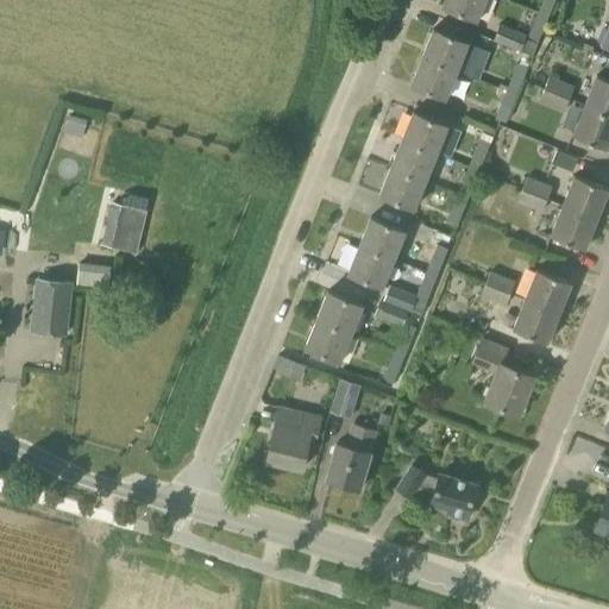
[(476,20),(484,0),(444,0),(441,6),(476,20)]
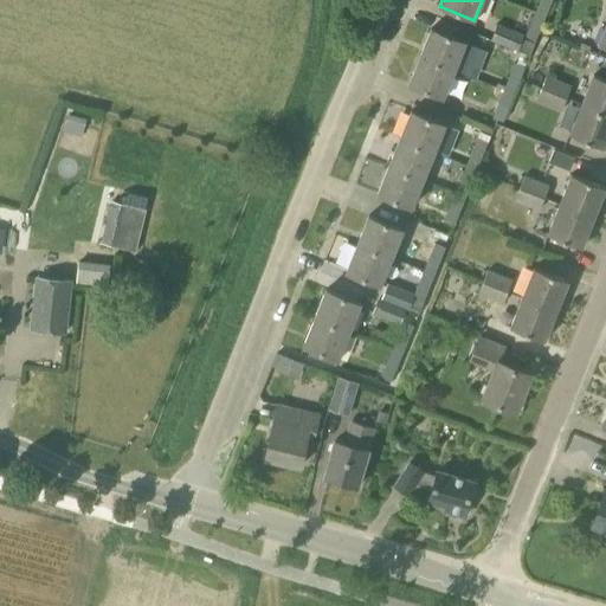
[(535,12),(545,17),(550,0),(537,0),(534,12),(535,12)]
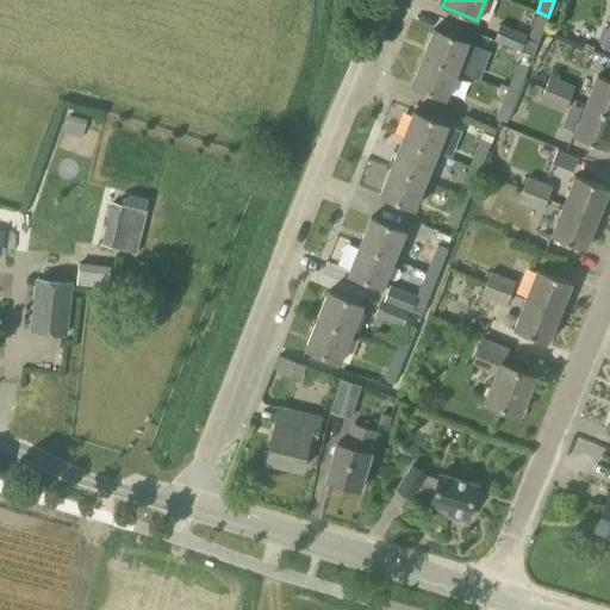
[(539,12),(531,30),(541,35),(548,17),(539,12)]
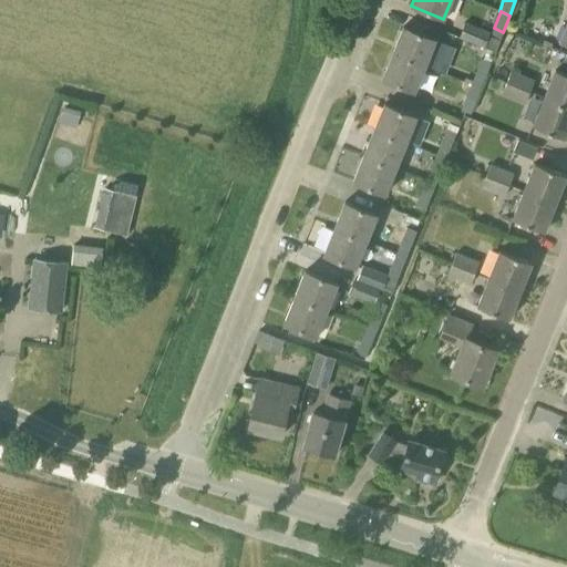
[(464,22),(459,37),(483,47),(495,51),(500,40),(487,35),(490,32),(464,22)]
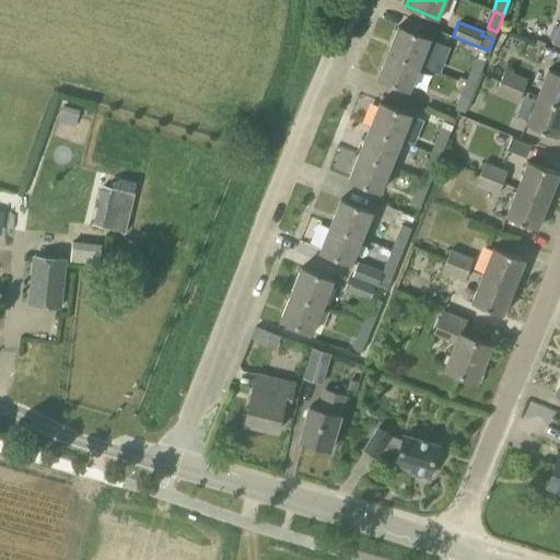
[(387,53),(419,65),(430,39),(397,26),(387,53)]
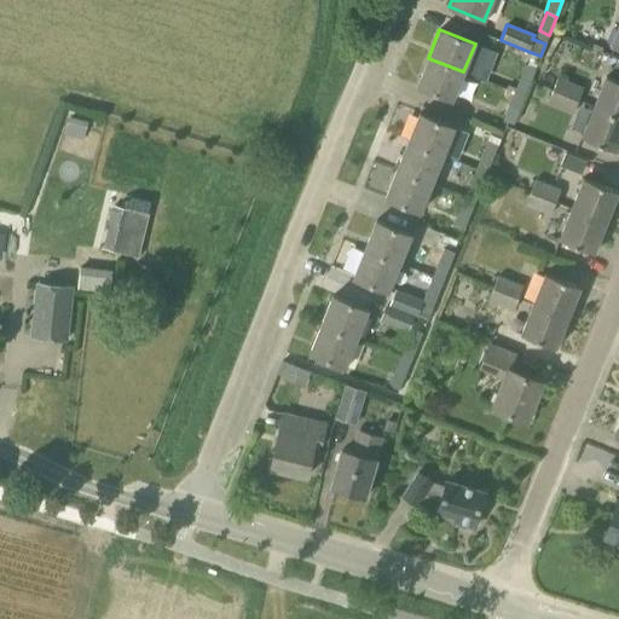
[(452,100),(463,71),(428,58),(416,87),(452,100)]
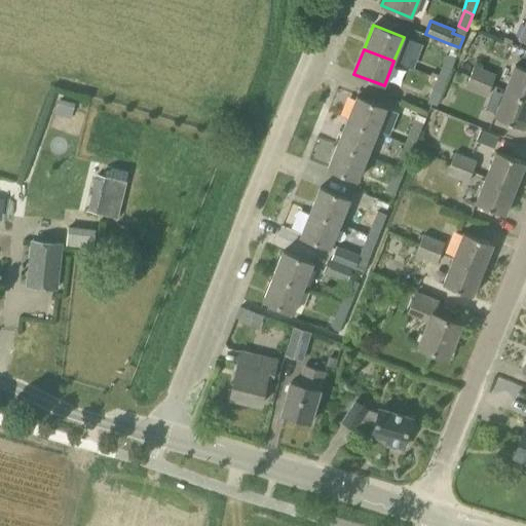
[(451,68),(455,59),(446,54),(437,78),(446,81),(451,68)]
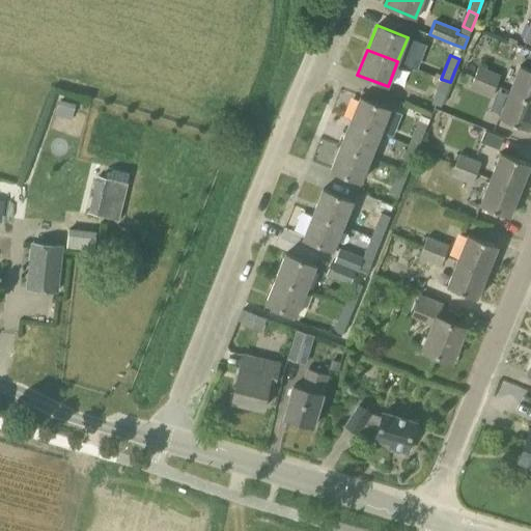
[(509,91),(530,100),(530,70),(520,65),(509,91)]
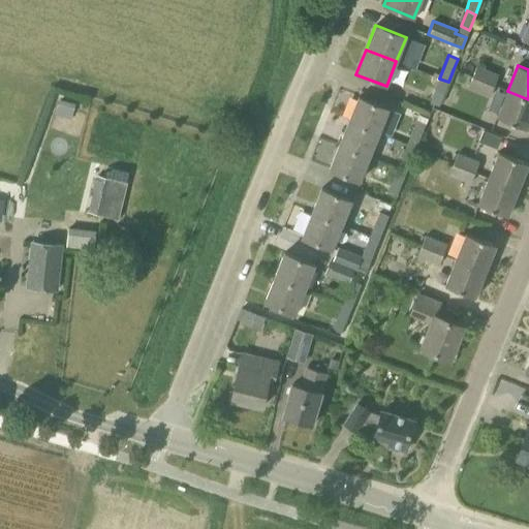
[(472,78),(494,86),(498,74),(476,66),(472,78)]
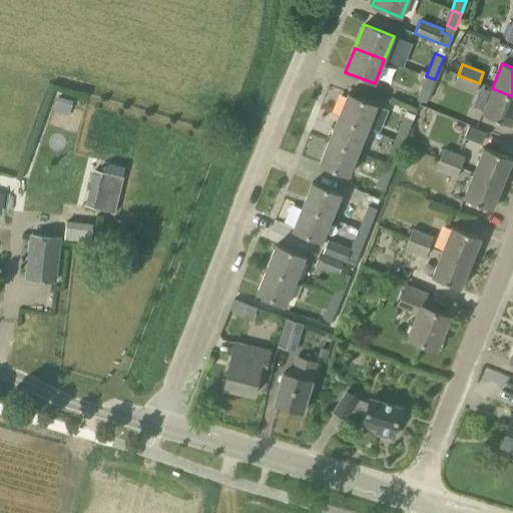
[(474,94),(479,83),(458,75),(453,86),(474,94)]
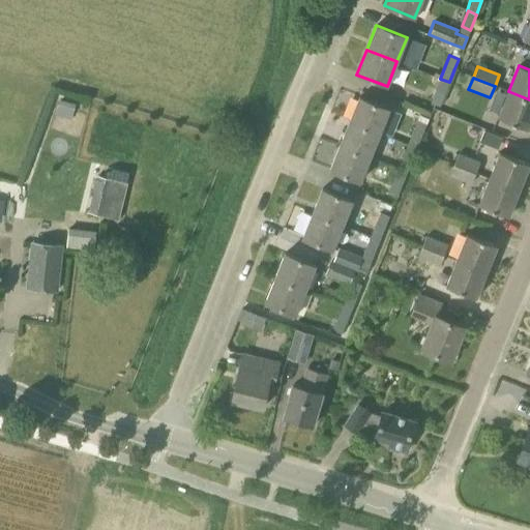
[(439,107),(449,82),(440,79),(430,104),(439,107)]
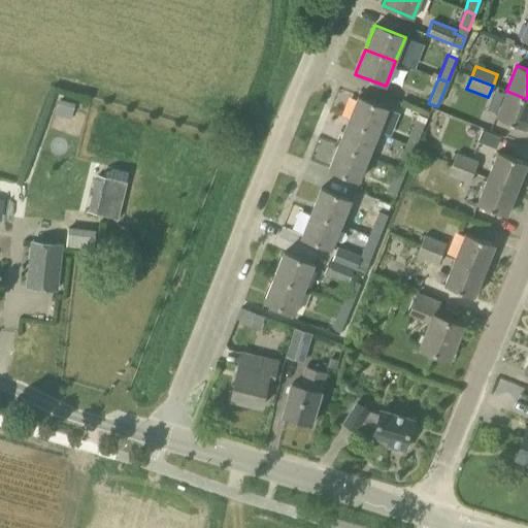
[(526,129),(527,123),(527,99),(506,91),(496,118),(526,129)]
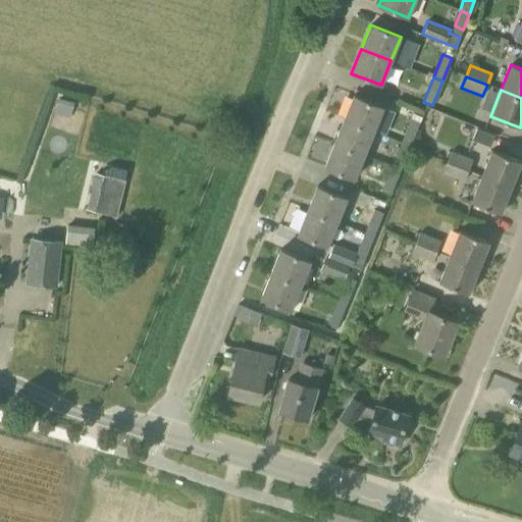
[(344,119),(373,132),(382,107),(353,96),(344,119)]
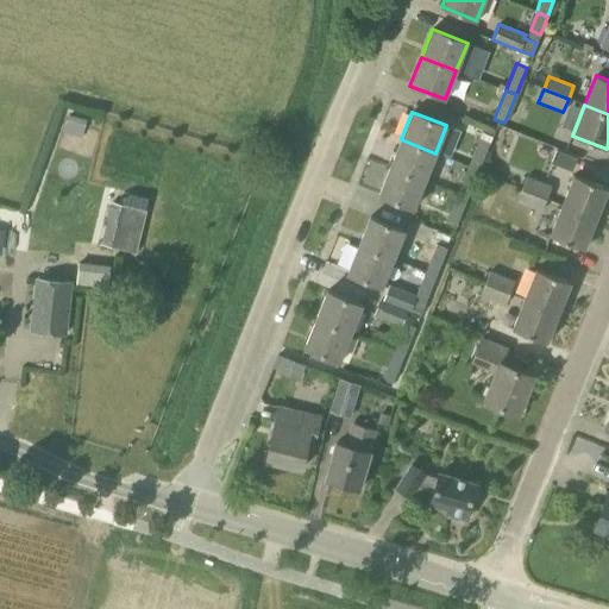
[(83,130),(86,121),(67,117),(64,124),(83,130)]
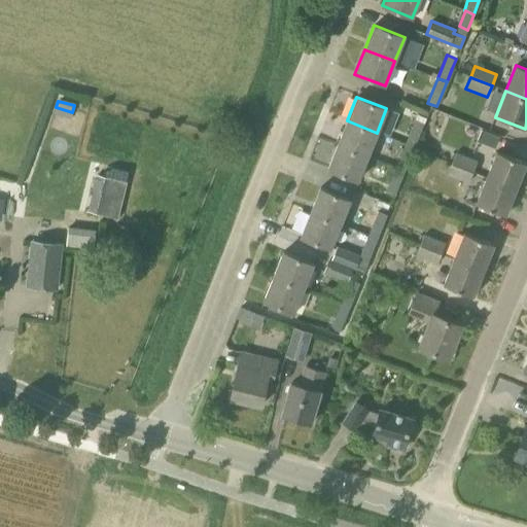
[(366,156),(377,133),(347,120),(338,144),(366,156)]
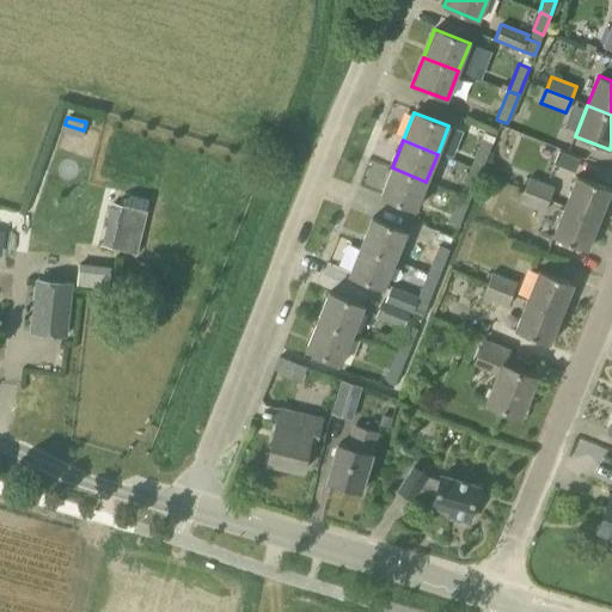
[(470,167),(479,171),(491,145),(481,140),(470,167)]
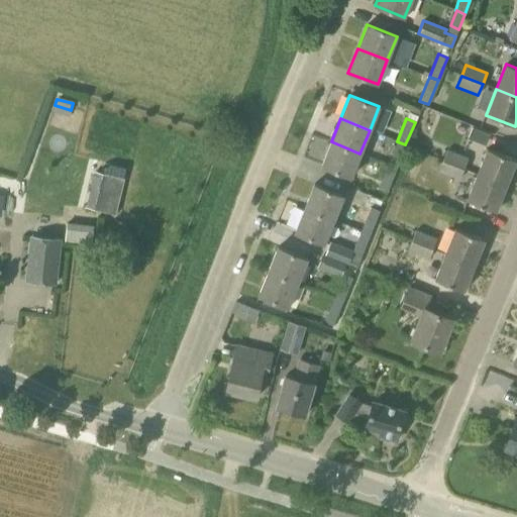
[(486,146),(490,134),(472,127),(467,138),(486,146)]
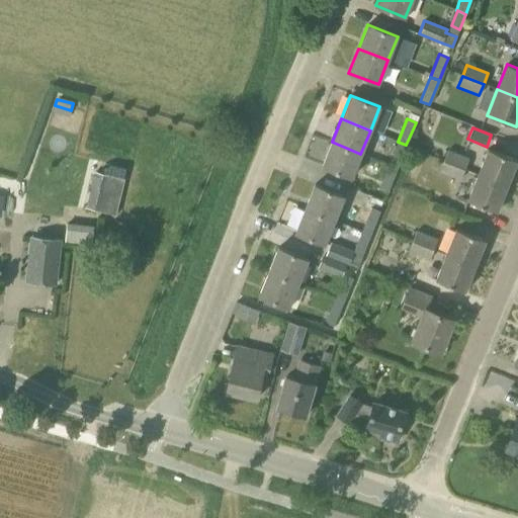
[(351,177),(360,154),(332,142),(322,166),(351,177)]
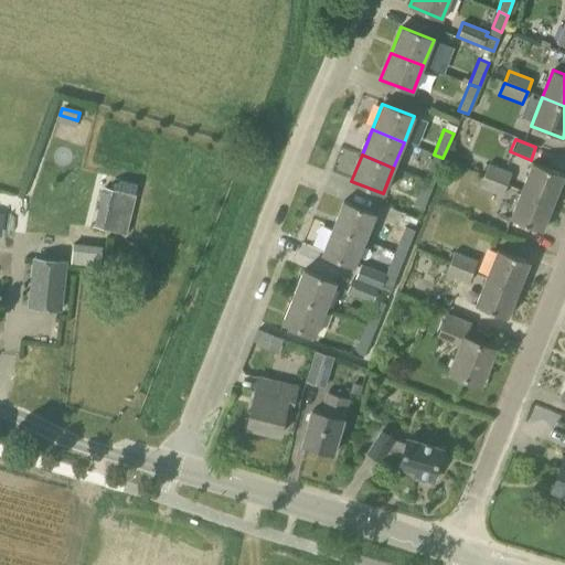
[(433,183),(443,158),(434,155),(423,179),(433,183)]
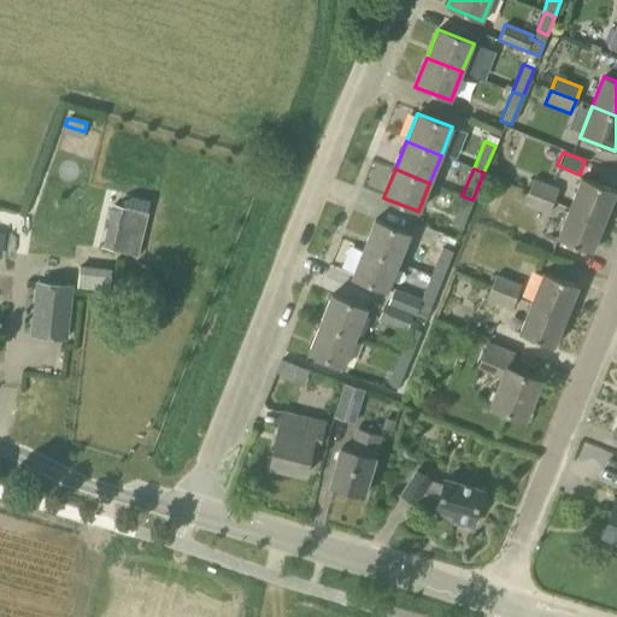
[(569,209),(603,222),(616,192),(581,177),(569,209)]
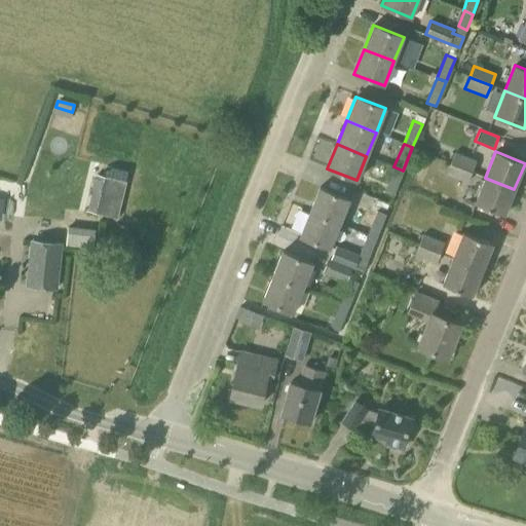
[(449,162),(471,172),(475,160),(453,152),(449,162)]
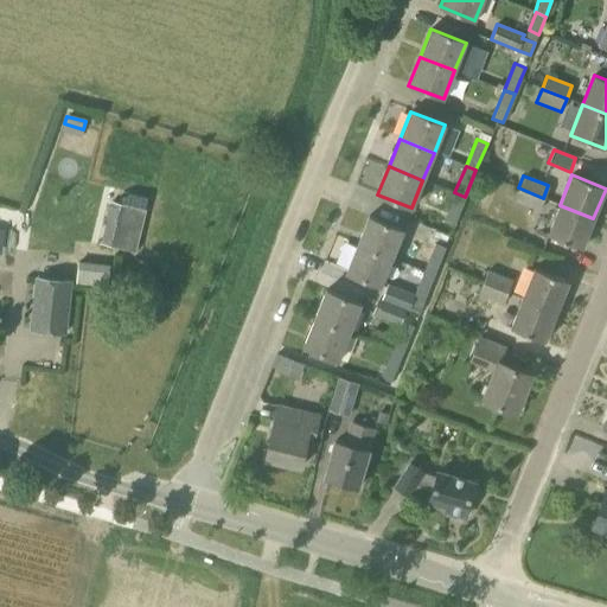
[(538,211),(543,198),(518,187),(512,202),(538,211)]
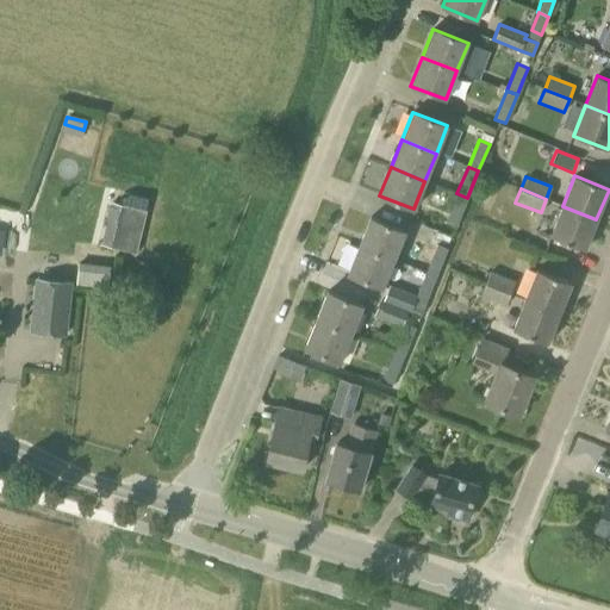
[(455,225),(467,198),(456,193),(446,222),(455,225)]
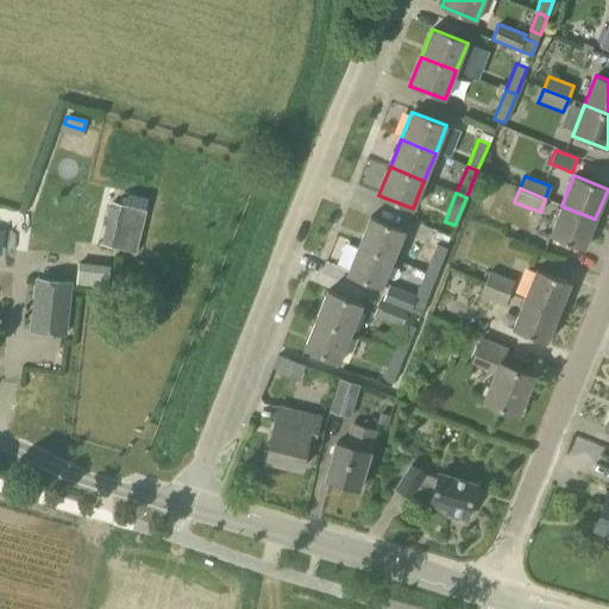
[(583,249),(595,219),(562,206),(550,236),(583,249)]
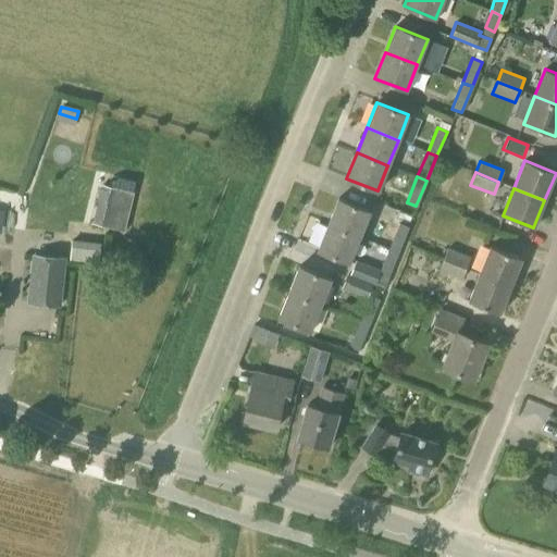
[(327,224),(359,237),(370,211),(337,198),(327,224)]
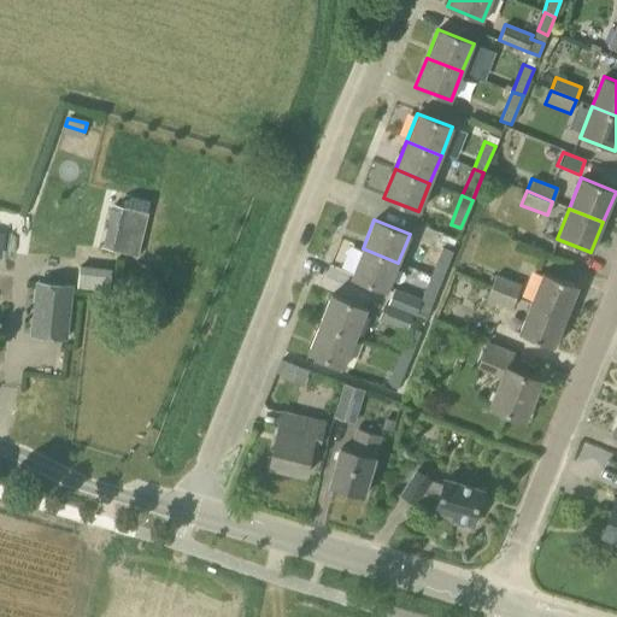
[(118,252),(123,229),(106,225),(101,248),(118,252)]
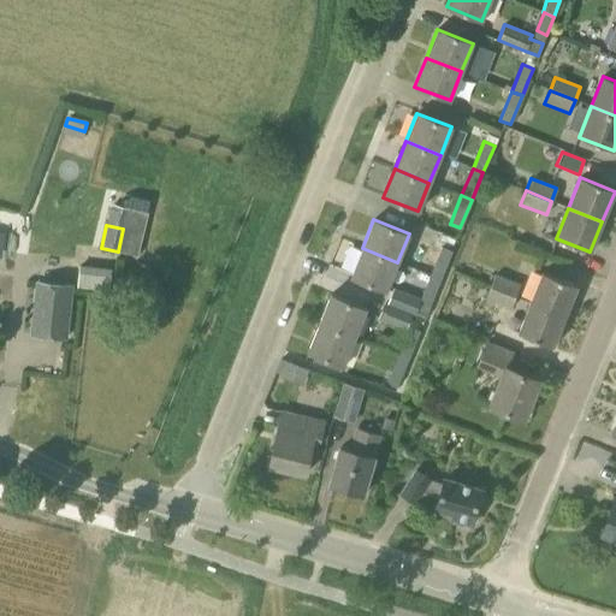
[(440,247),(433,266),(444,271),(452,252),(440,247)]
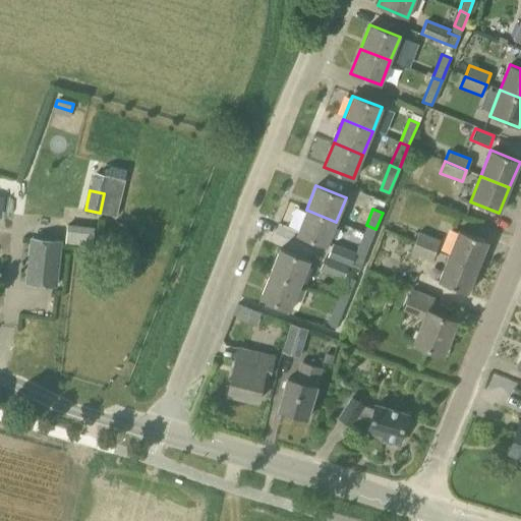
[(326,245),(336,222),(306,210),(296,234),(326,245)]
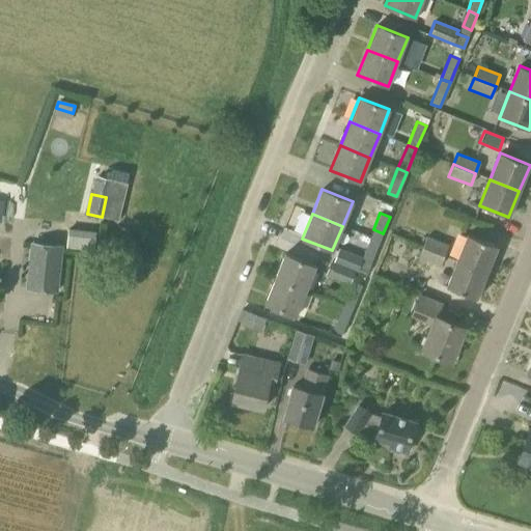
[(68,228),(66,249),(93,252),(95,231),(68,228)]
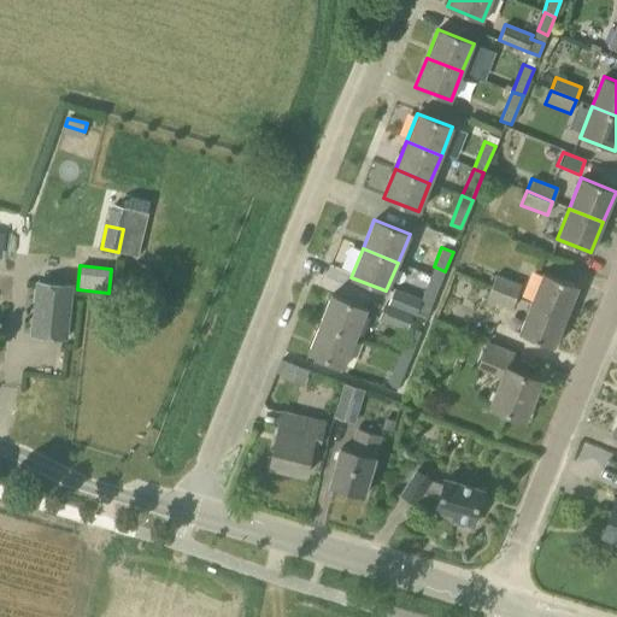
[(530,303),(565,317),(577,286),(542,272),(530,303)]
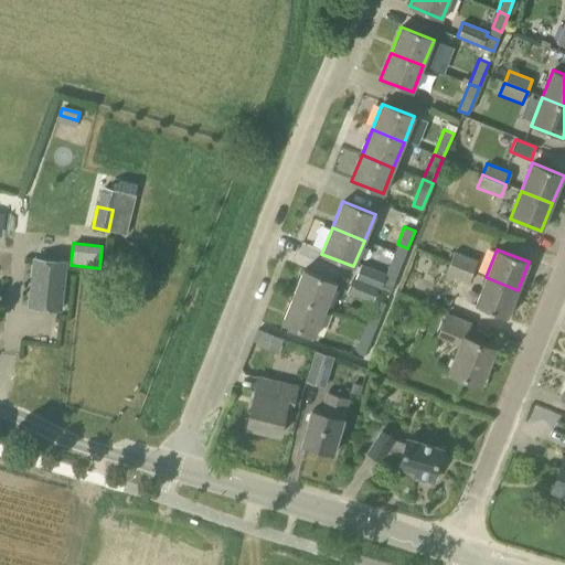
[(449,263),(471,272),(477,259),(454,252),(449,263)]
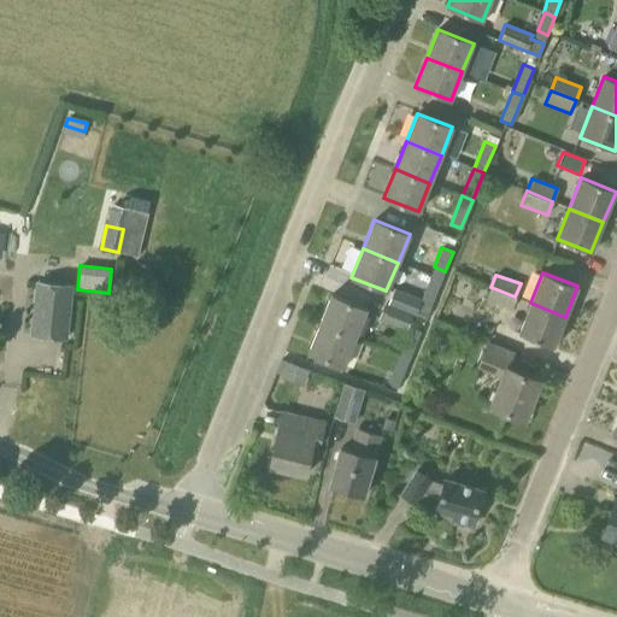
[(430,276),(424,291),(436,294),(442,280),(430,276)]
